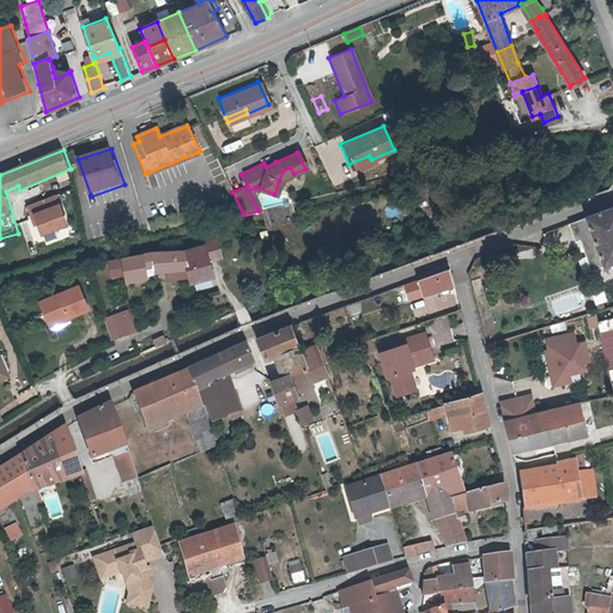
[(369,156),(349,164),(352,171),(372,163),(371,159),(369,156)]
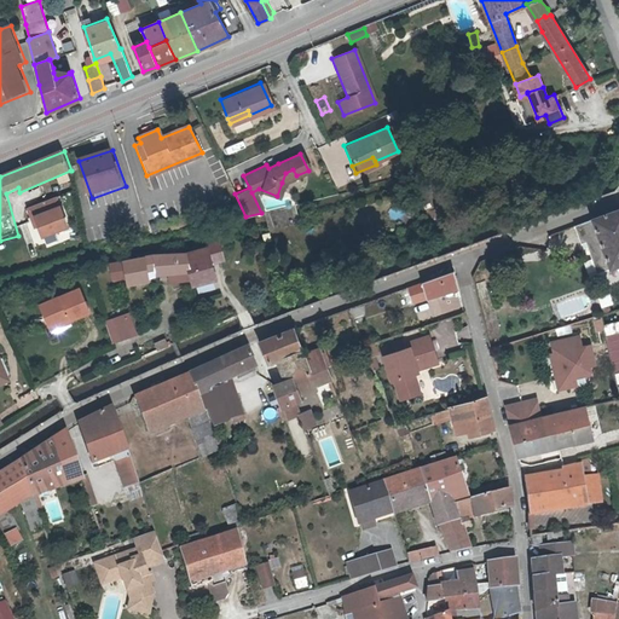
[(285,173),(282,183),(296,175),(293,169),(285,173)]
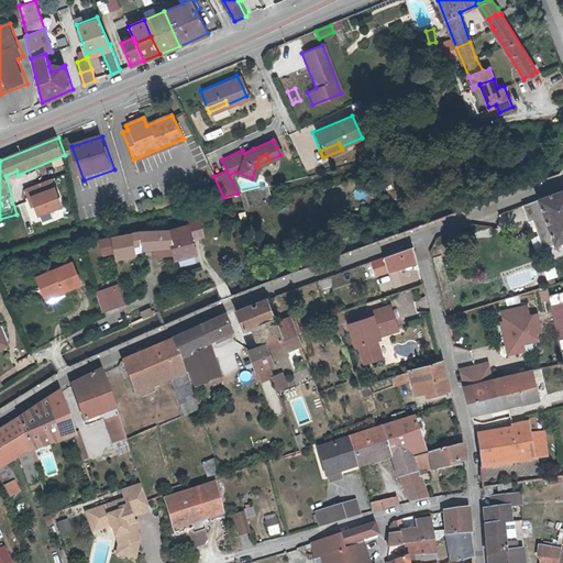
[(52,177),(25,188),(33,209),(36,208),(41,218),(65,208),(52,177)]
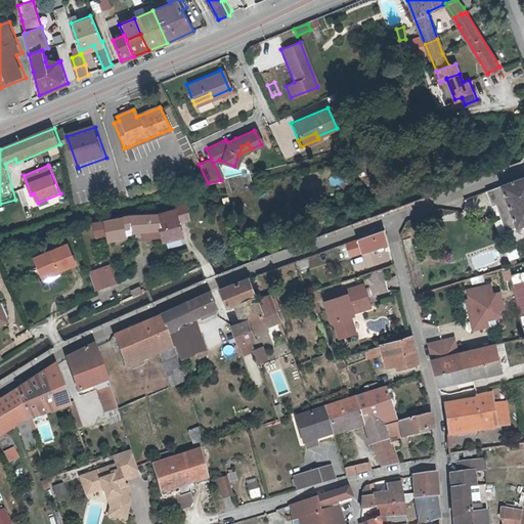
[(518,227),(519,233),(523,231),(523,177),(503,185),(518,227)]
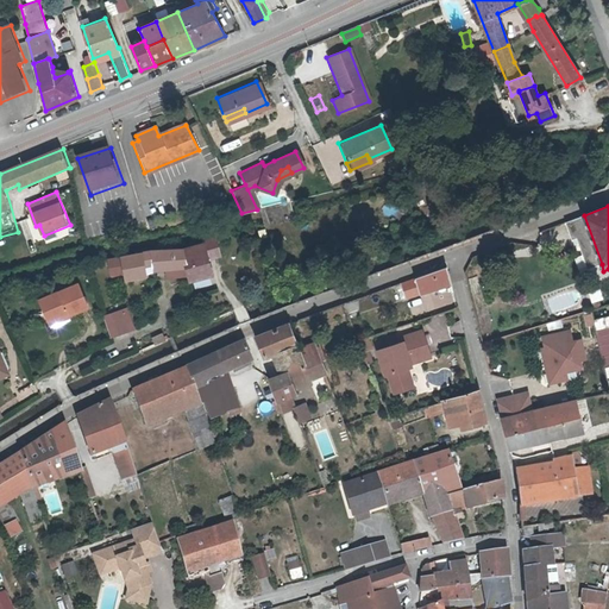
[(269,219),(281,217),(278,207),(267,211),(269,219)]
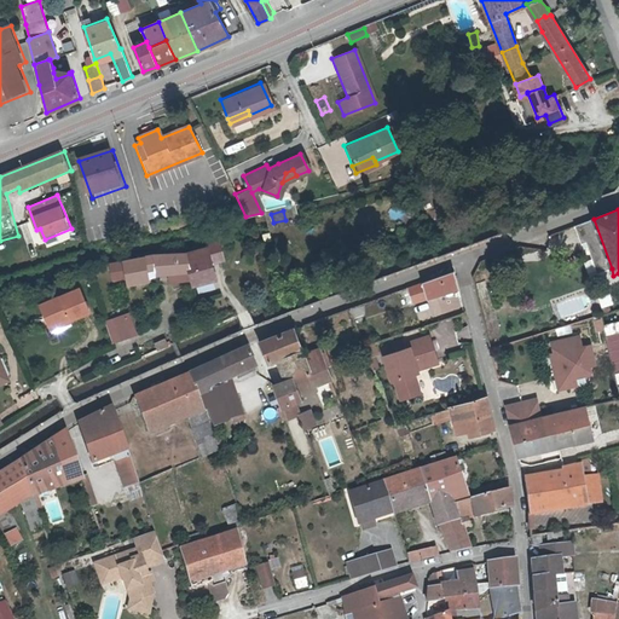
[(612,268),(594,219),(578,225),(584,242),(588,241),(599,273),(612,268)]
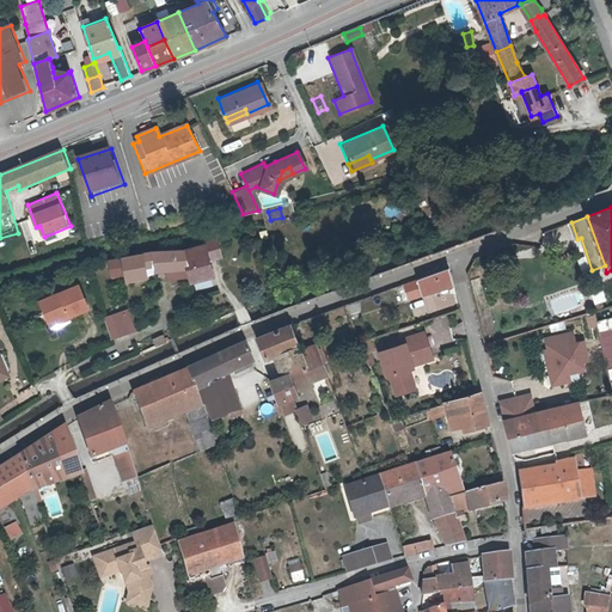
[(183,251),(190,271),(191,279),(194,286),(219,279),(215,262),(225,259),(219,238),(207,242),(208,245),(183,251)]
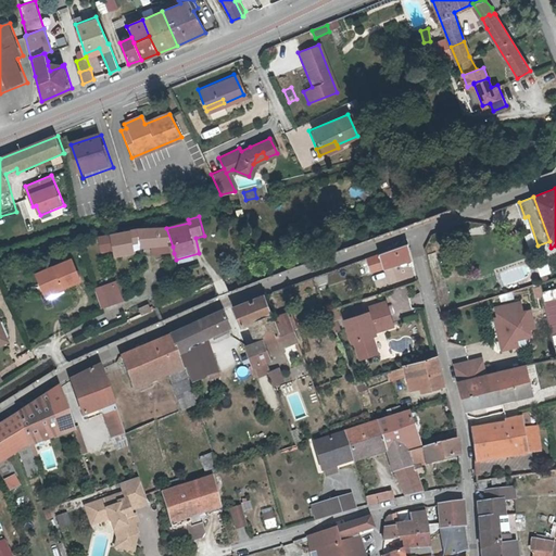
[(138,229),(140,242),(142,250),(153,249),(173,247),(166,228),(138,229)]
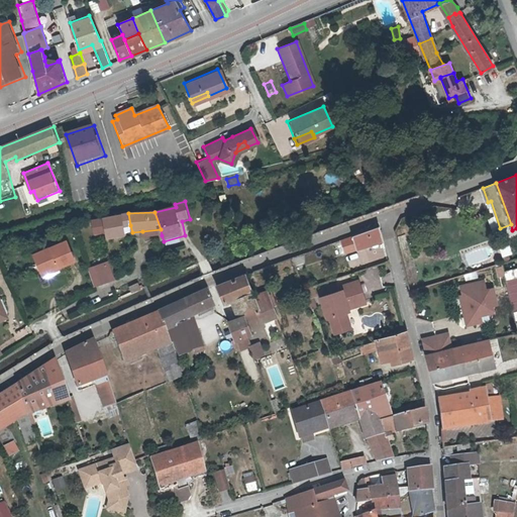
[(112,216),(119,238),(124,237),(123,227),(130,225),(128,213),(112,216)]
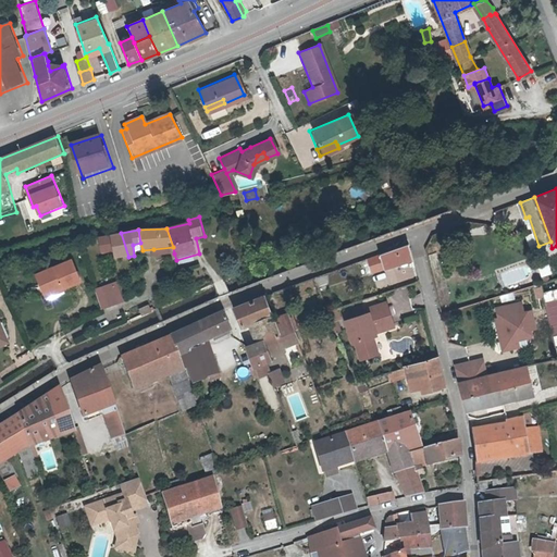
[(128,257),(121,233),(112,234),(112,236),(101,238),(103,250),(115,249),(118,259),(128,257)]
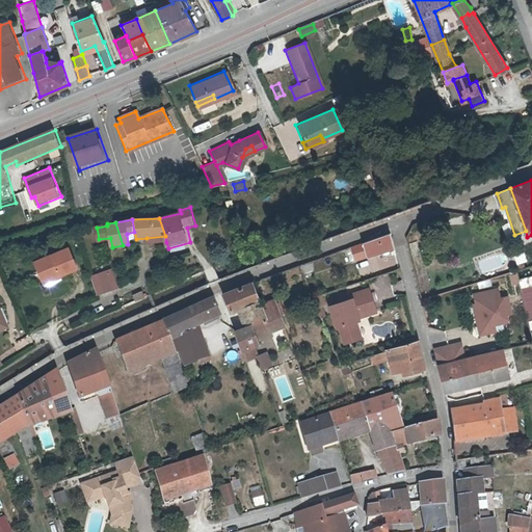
[(132,244),(136,239),(134,232),(127,234),(128,244),(132,244)]
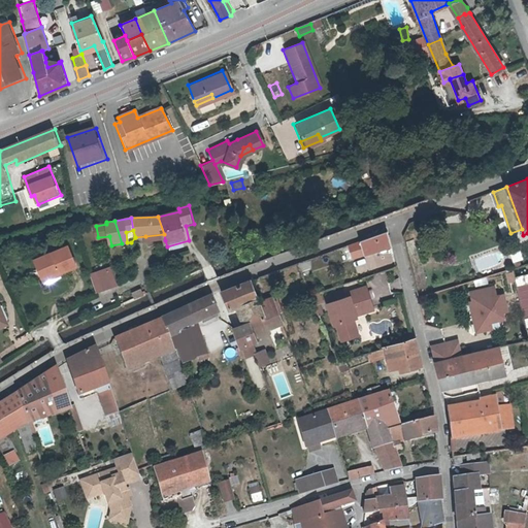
[(352,259),(392,245),(388,231),(343,246),(347,258),(351,257),(352,259)]
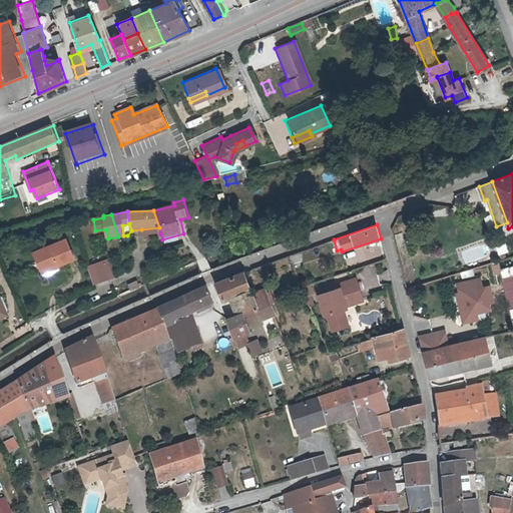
[(159,227),(141,229),(141,236),(160,233),(159,227)]
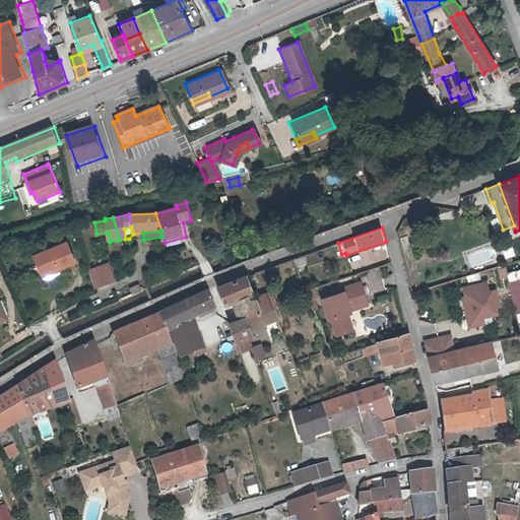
[(37,266),(33,268),(36,276),(40,274),(43,280),(60,272),(59,268),(75,261),(67,241),(34,256),(37,266)]
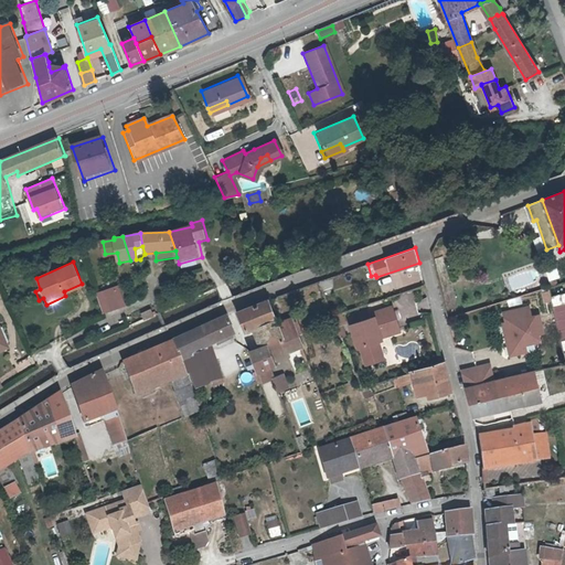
[(120,286),(97,294),(105,315),(127,307),(120,286)]
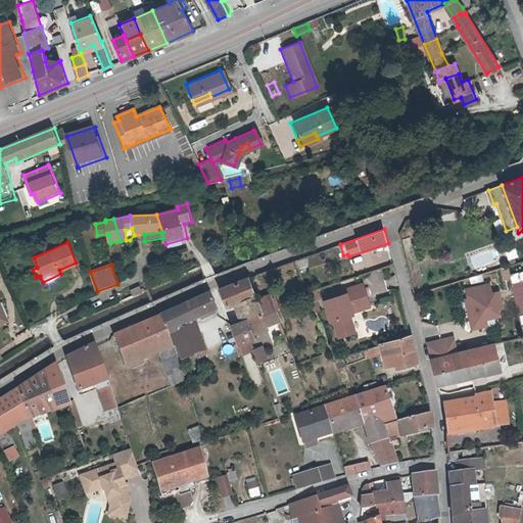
[(522,272),(511,275),(522,325),(522,272)]
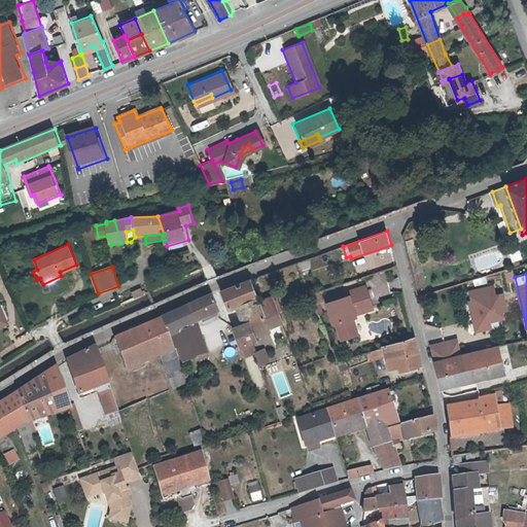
[(241,305),(257,299),(250,279),(216,292),(224,312),(231,309),(240,305),(241,305)]
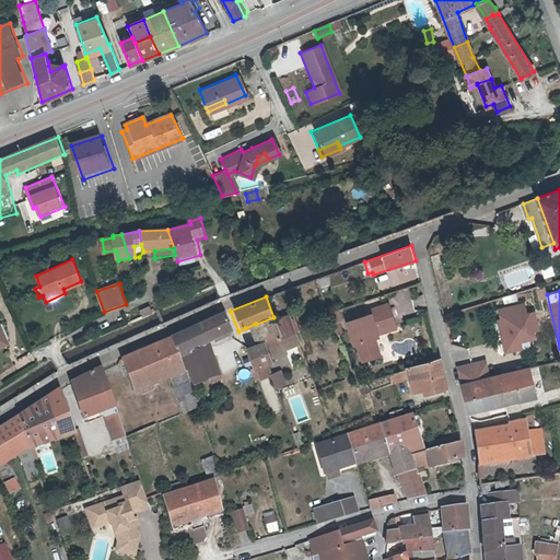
[(373,338),(375,338),(378,337),(378,334),(397,328),(389,304),(370,310),(371,314),(348,322),(356,345),(358,343),(363,361),(381,356),(376,343),(375,345),(373,338)]
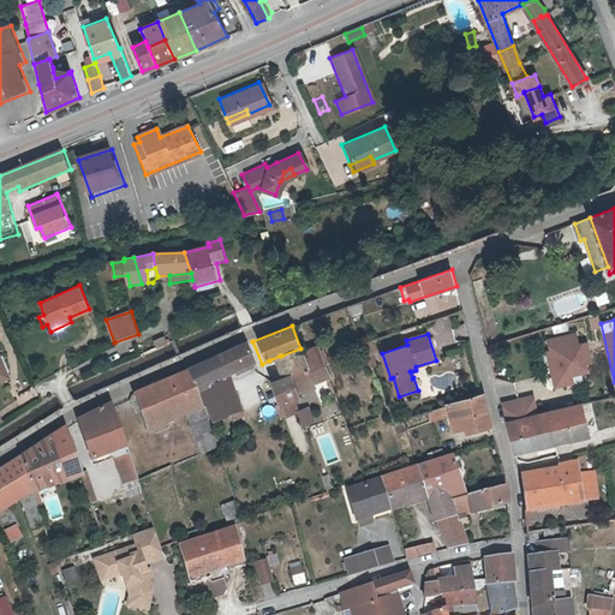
[(551,365),(555,378),(560,377),(562,387),(574,384),(572,377),(572,375),(574,374),(578,376),(589,374),(586,365),(592,364),(589,346),(579,347),(577,336),(550,342),(553,353),(550,353),(554,365),(551,365)]
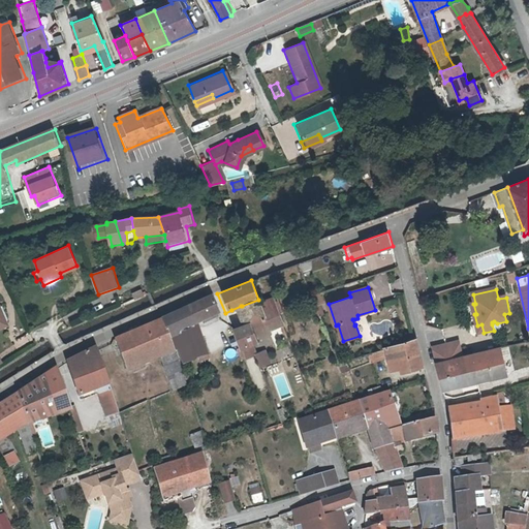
[(318,292),(310,294),(312,302),(314,306),(321,304),(318,292)]
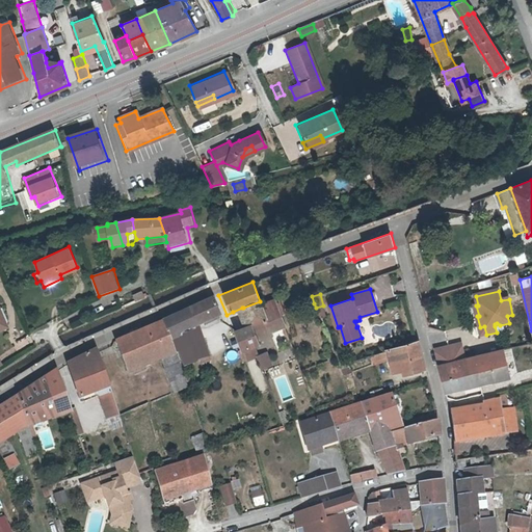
[(175,352),(176,352),(180,351),(185,366),(201,358),(202,358),(189,327),(197,324),(219,314),(213,298),(163,319),(173,345),(175,352)]
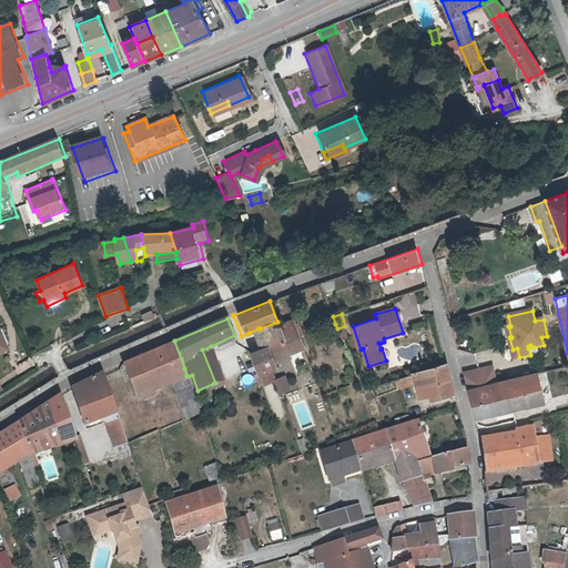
[(292,321),(298,337),(302,336),(296,320),(292,321)]
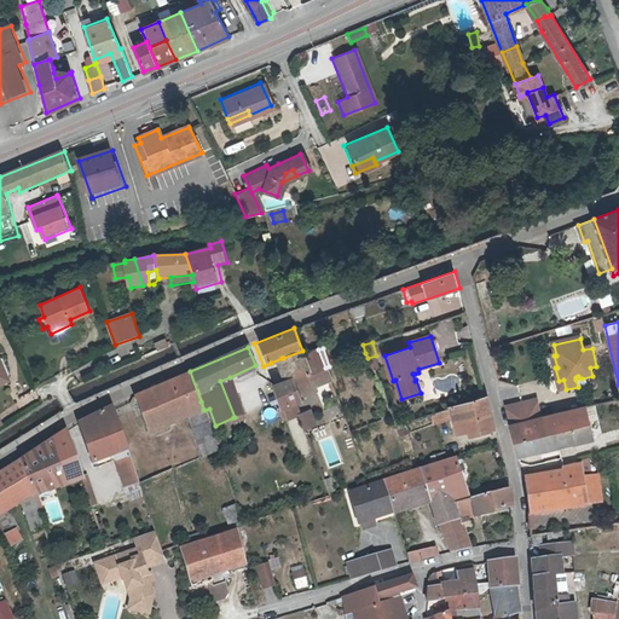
[(325,368),(318,350),(304,356),(311,372),(325,368)]
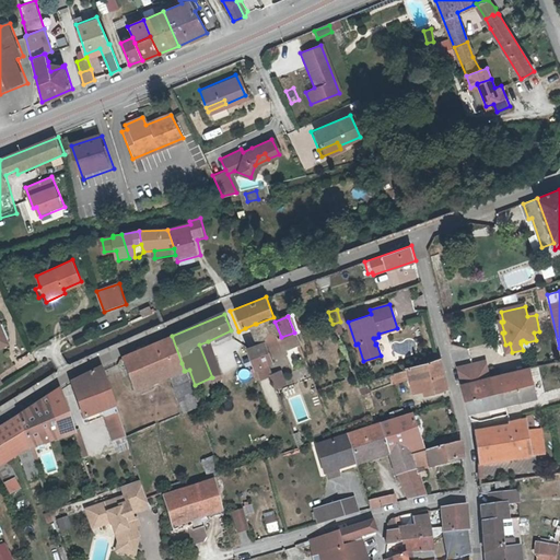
[(255,324),(264,343),(278,338),(281,337),(275,322),(273,317),(256,324),(255,324)]
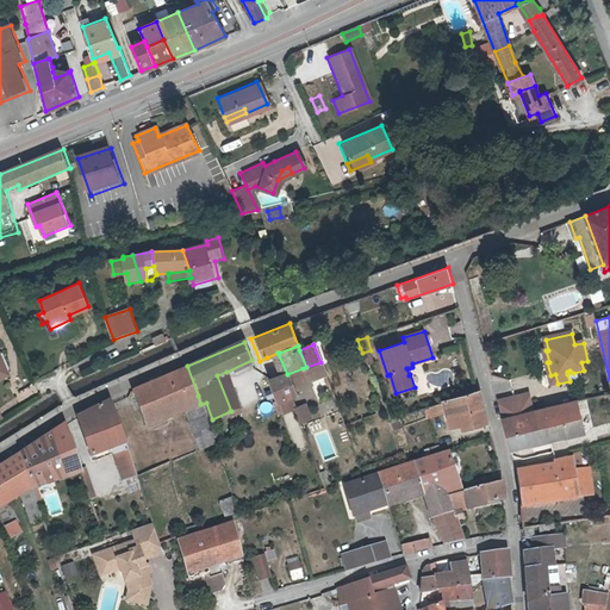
[(0,349),(0,380),(11,375),(12,368),(6,353),(2,354),(0,349)]
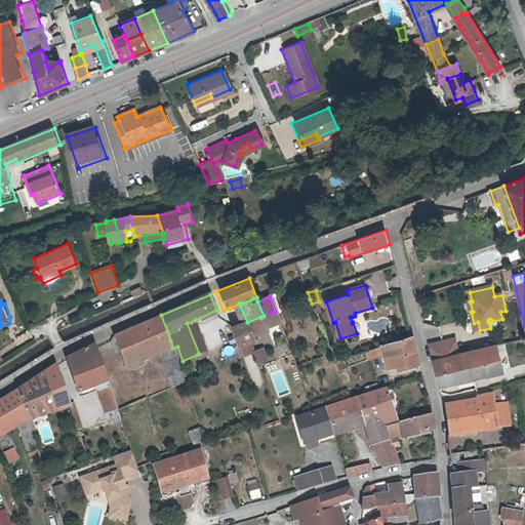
[(230,308),(238,324),(247,322),(239,304),(230,308)]
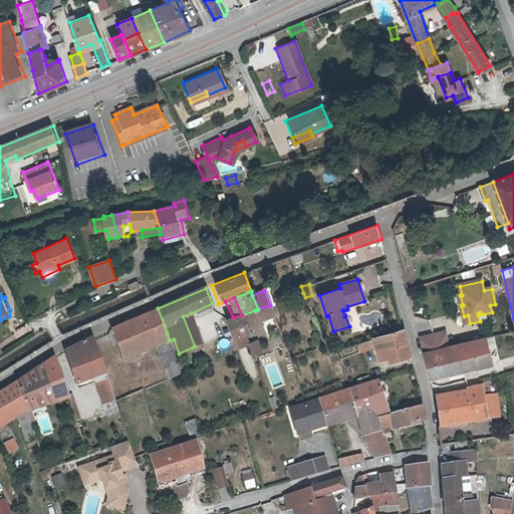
[(270,305),(258,309),(255,310),(242,315),(233,317),(222,321),(230,341),(247,336),(253,330),(254,333),(265,328),(262,320),(273,315),(270,305)]
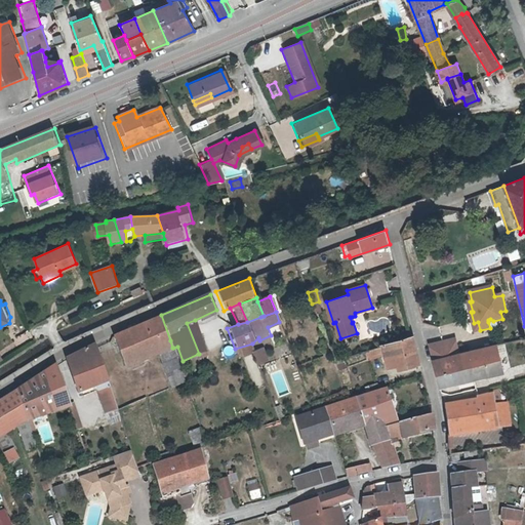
[(153,340),(159,354),(172,348),(170,340),(161,315),(115,335),(126,368),(139,362),(134,349),(153,340)]
